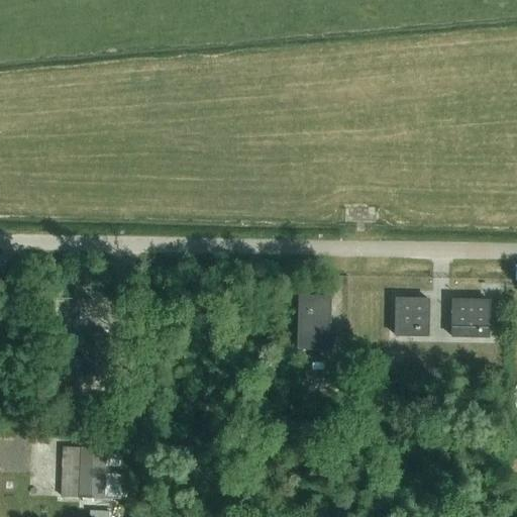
[(329,341),(330,298),(300,297),(299,340),(329,341)]
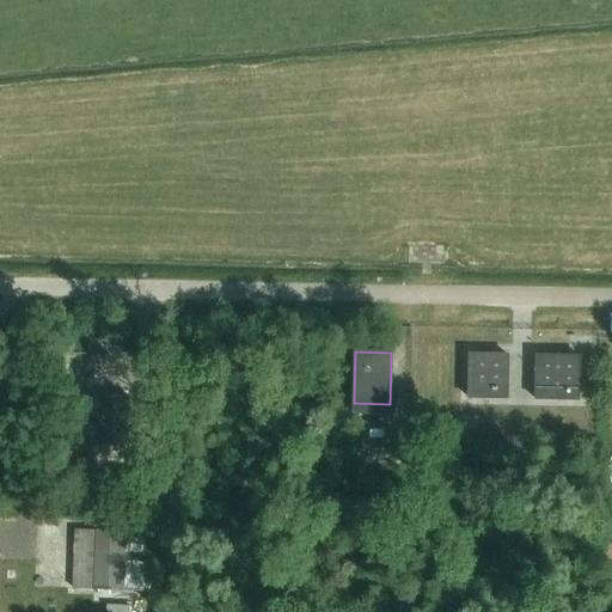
[(507,399),(508,356),(469,355),(469,399),(507,399)]
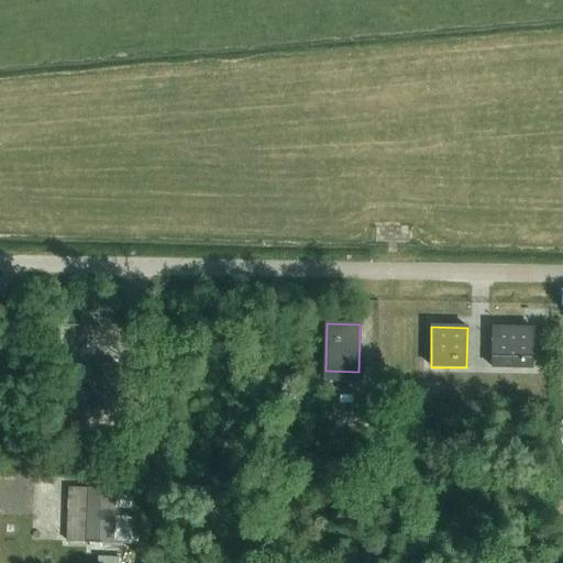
[(532,370),(533,330),(494,328),(493,368),(532,370)]
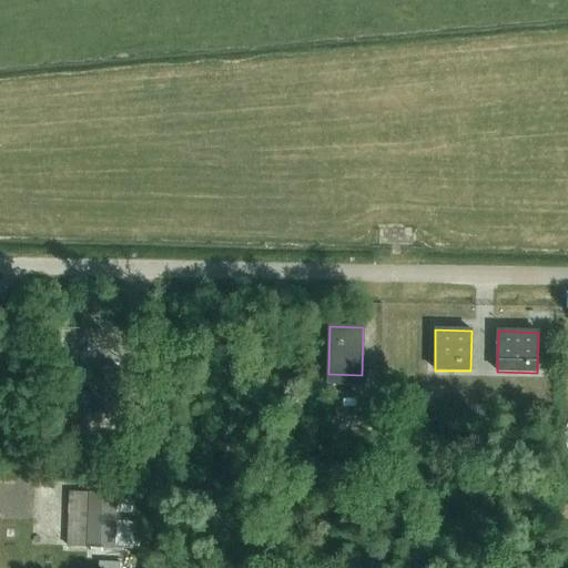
[(71,389),(91,389),(92,368),(71,368),(71,389)]
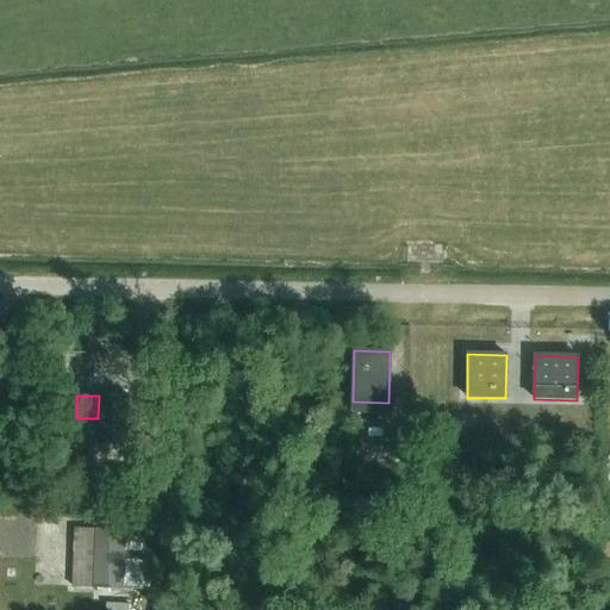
[(129,443),(129,396),(99,396),(99,442),(129,443)]
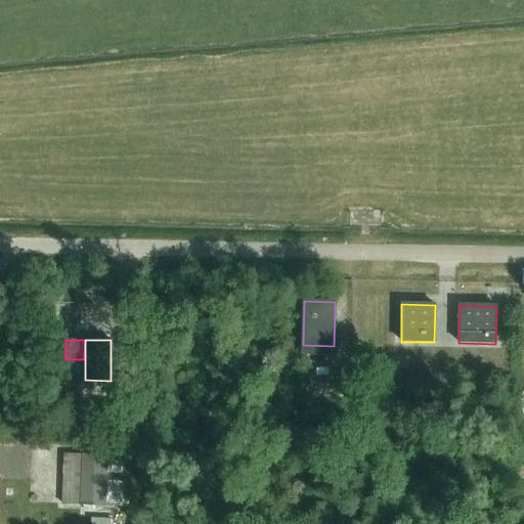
[(63,453),(62,504),(123,506),(125,455),(63,453)]
